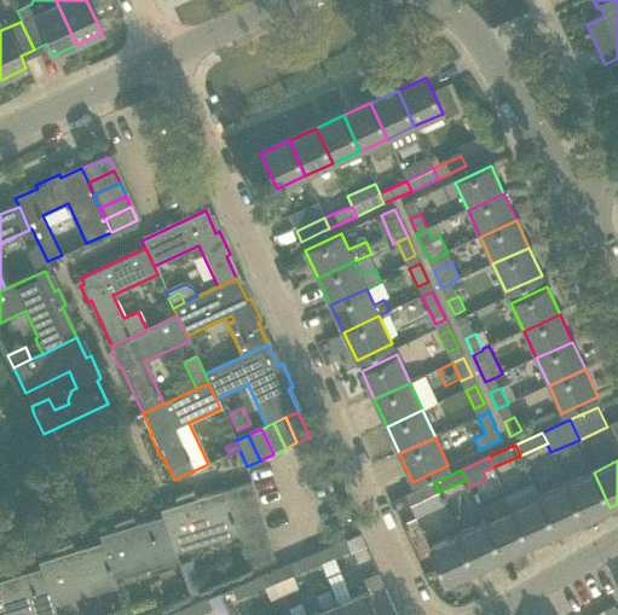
[(583,521),(610,508),(594,473),(567,486),(583,521)]
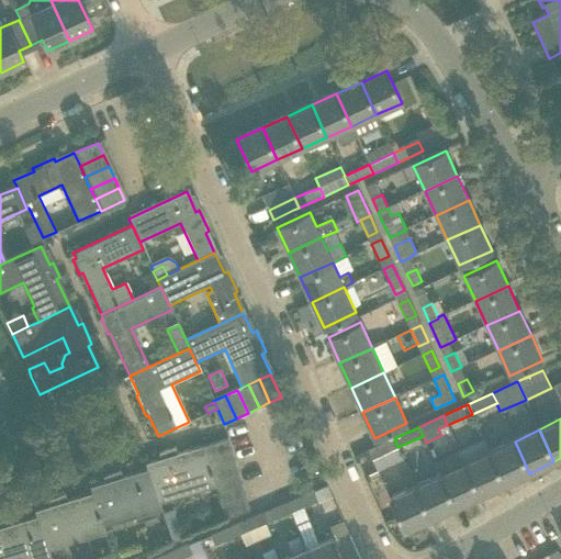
[(231,450),(226,438),(201,446),(205,458),(231,450)]
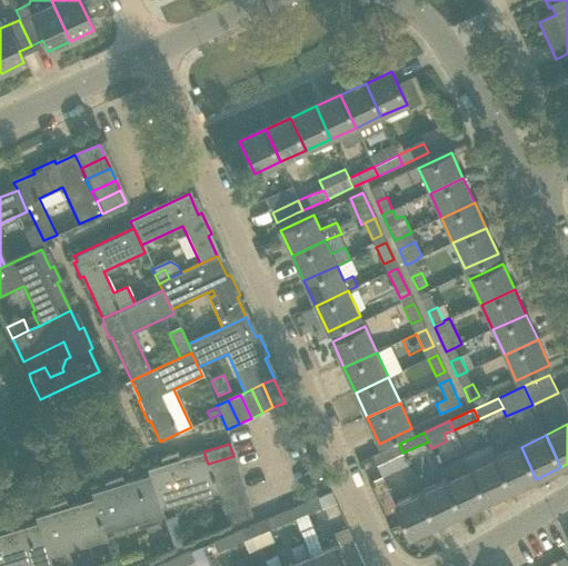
[(399,444),(374,456),(384,477),(408,466),(407,463),(402,453),(399,444)]
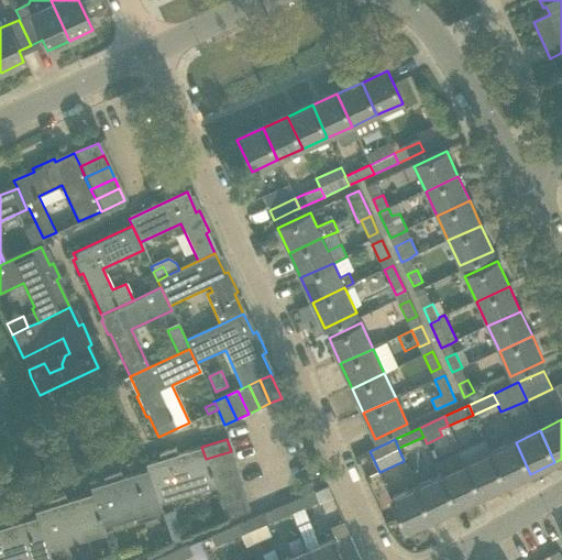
[(516,442),(491,453),(505,485),(530,474),(516,442)]
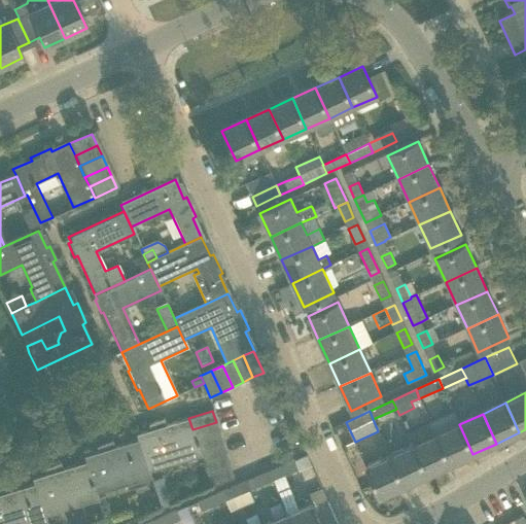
[(137,434),(138,440),(148,470),(201,454),(200,451),(197,441),(193,429),(188,418),(167,425),(164,418),(148,425),(149,430),(137,434)]
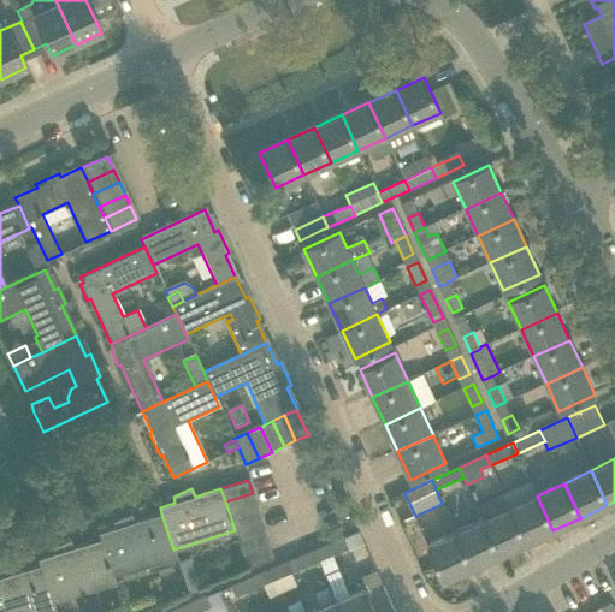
[(258,505),(253,493),(225,501),(230,515),(258,505)]
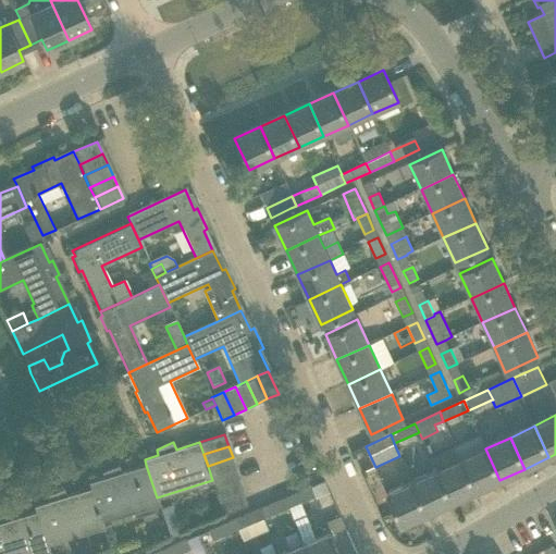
[(499,480),(485,448),(484,450),(473,454),(461,460),(476,491),(499,480)]
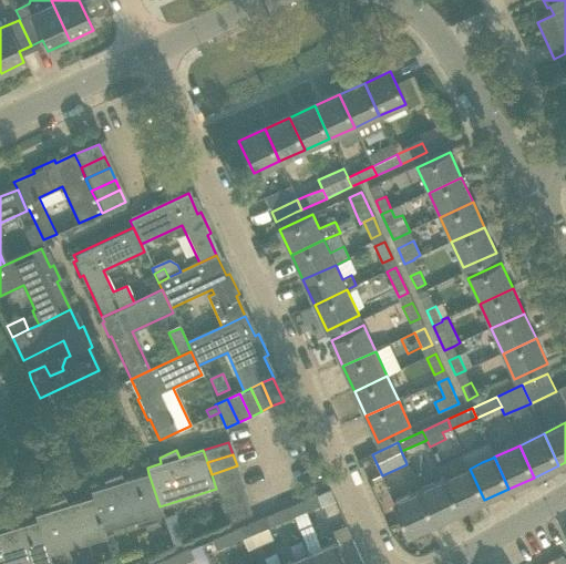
[(240,478),(237,465),(212,474),(215,485),(240,478)]
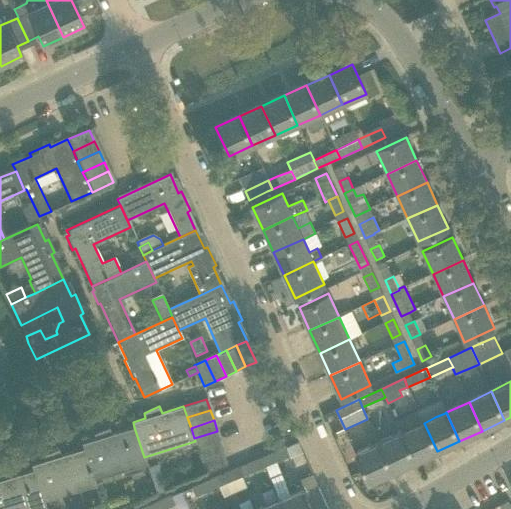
[(424,423),(401,433),(414,462),(437,451),(424,423)]
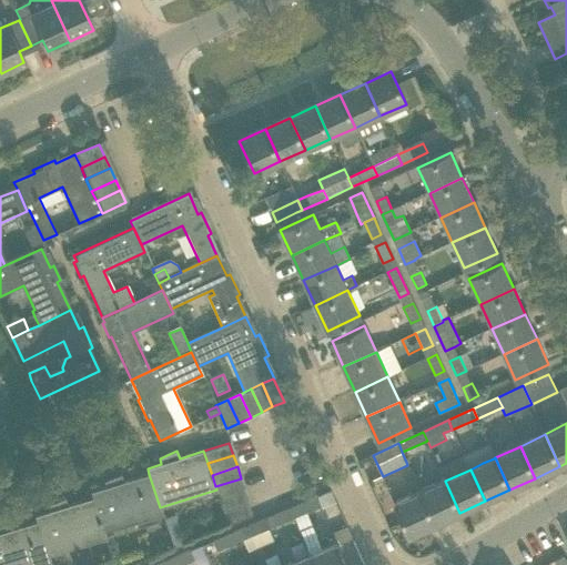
[(93,497),(104,531),(158,513),(159,516),(162,515),(160,507),(149,474),(123,482),(121,475),(104,483),(105,486),(91,491),(93,497)]
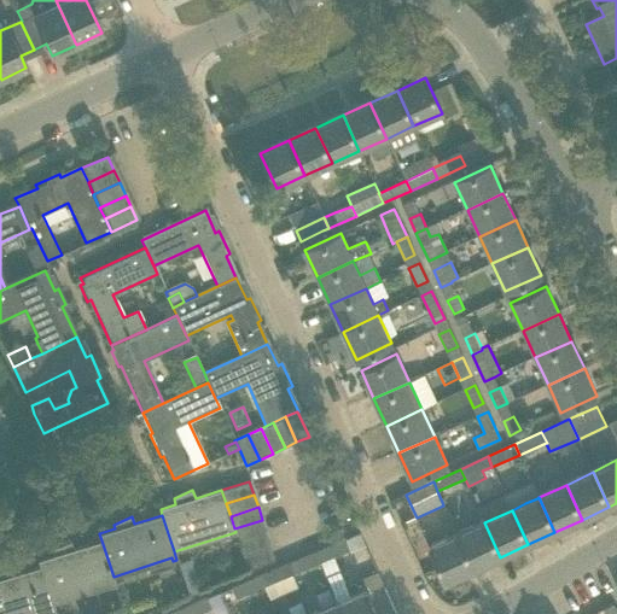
[(266,533),(262,520),(234,528),(236,532),(237,534),(239,542),(266,533)]
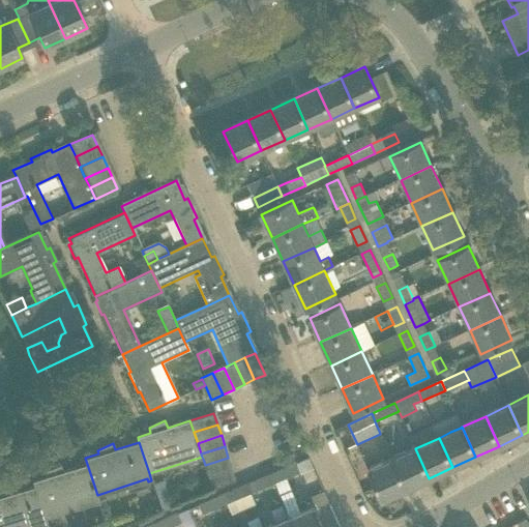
[(406,489),(429,478),(415,448),(392,459),(406,489)]
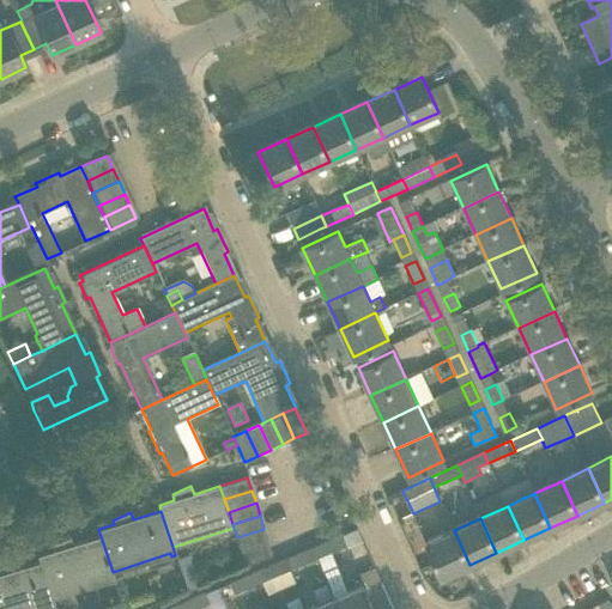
[(268,541),(264,529),(237,537),(242,550),(268,541)]
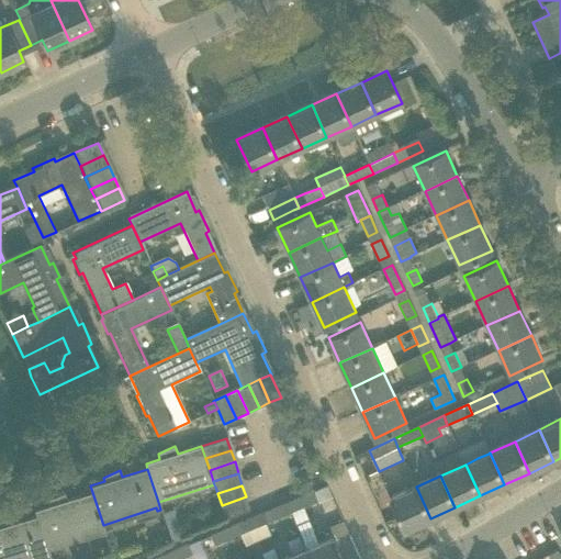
[(430,518),(416,487),(391,499),(405,530),(430,518)]
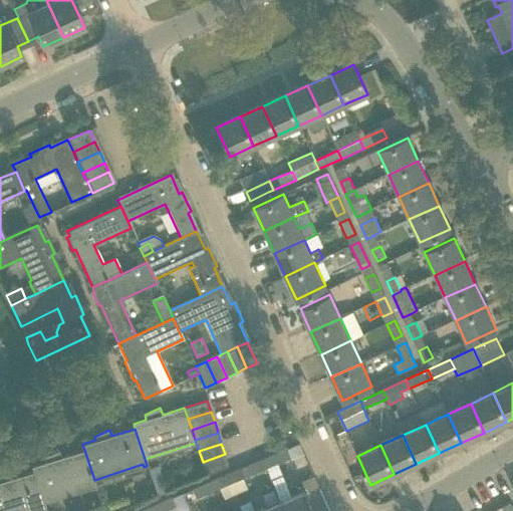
[(263,459),(267,468),(293,458),(289,449),(263,459)]
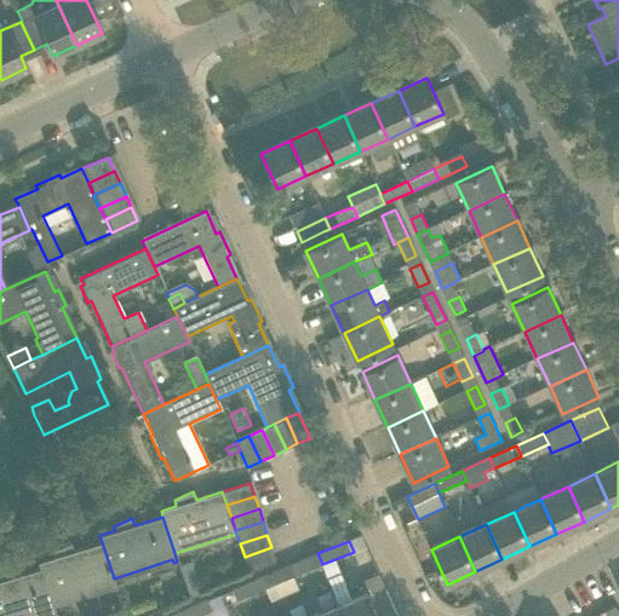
[(116,587),(114,579),(102,542),(74,552),(72,543),(52,552),(53,557),(39,562),(40,569),(52,605),(110,586),(112,588),(116,587)]
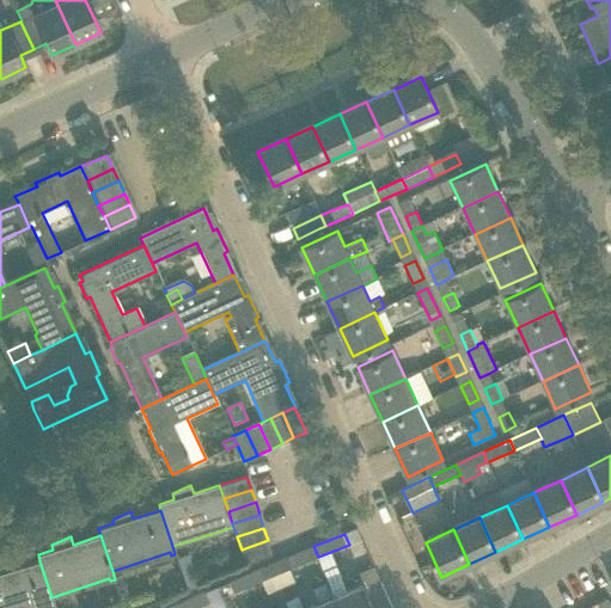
[(242,550),(245,562),(272,553),(268,540),(242,550)]
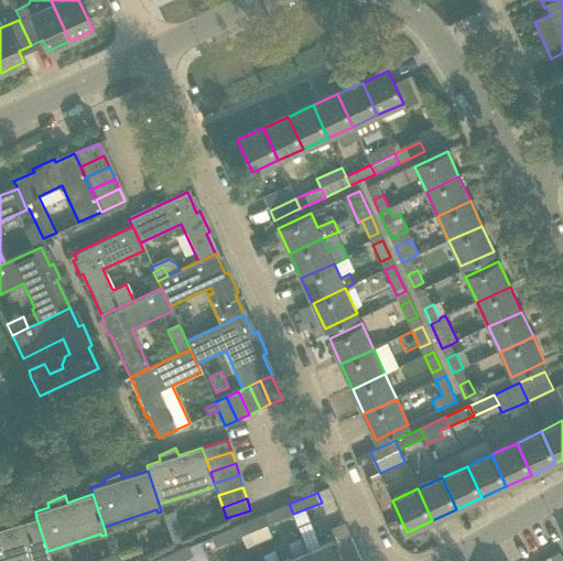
[(293,514),(289,504),(263,515),(267,525),(293,514)]
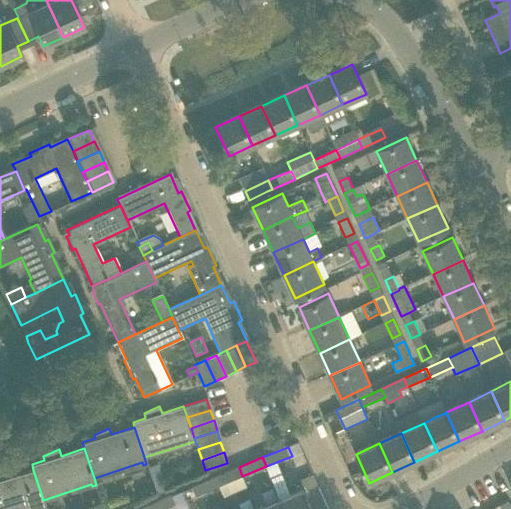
[(150,467),(158,491),(172,487),(170,480),(165,481),(159,464),(150,467)]
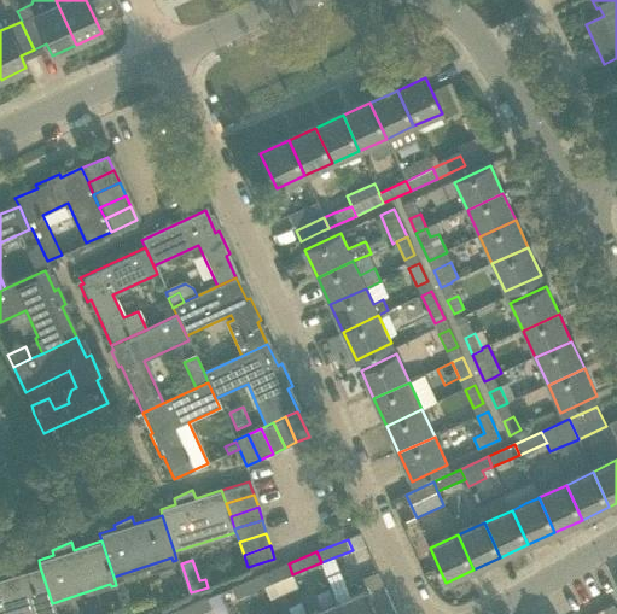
[(289,563),(260,574),(265,586),(271,600),(298,589),(292,574),(289,563)]
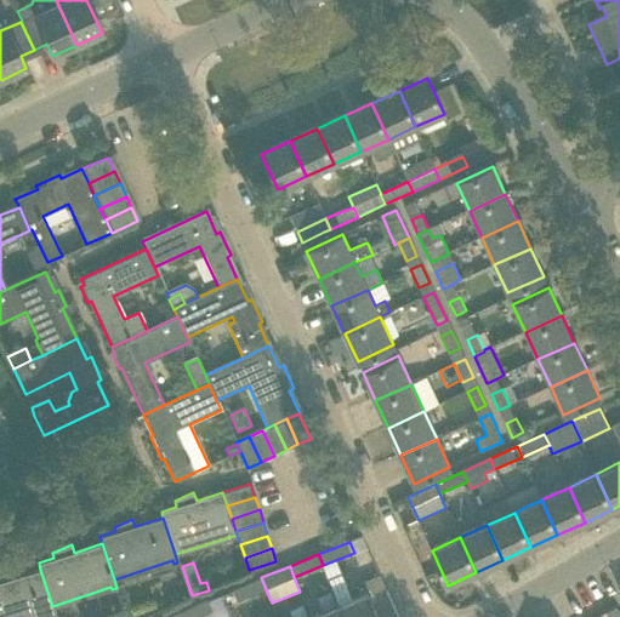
[(55,615),(52,606),(40,570),(12,578),(10,571),(0,575),(0,616),(40,616),(50,613),(51,616),(55,615)]
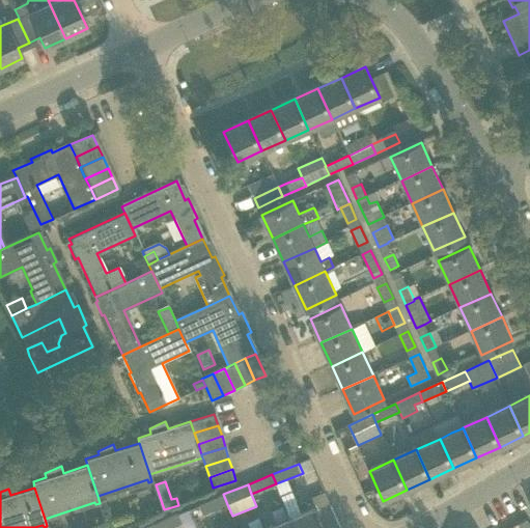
[(291,491),(280,496),(285,508),(298,504),(291,491)]
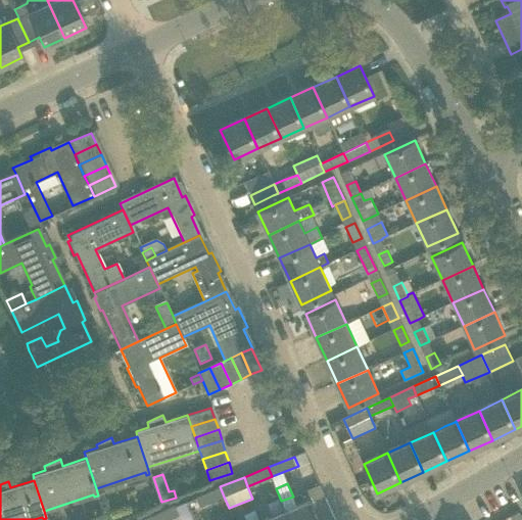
[(224,497),(220,486),(195,497),(199,507),(224,497)]
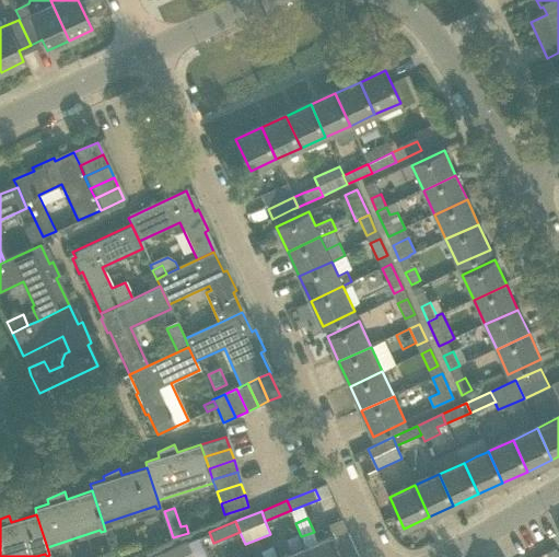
[(305,547),(310,556),(340,556),(332,536),(305,547)]
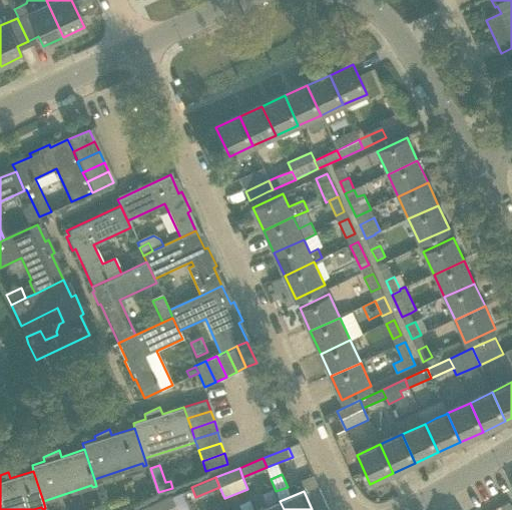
[(168,509),(175,506),(171,497),(157,504),(159,509),(168,509)]
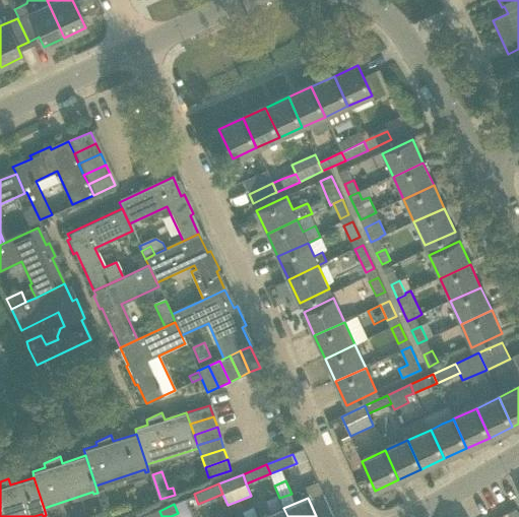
[(112,508),(100,513),(101,516),(114,516),(112,508)]
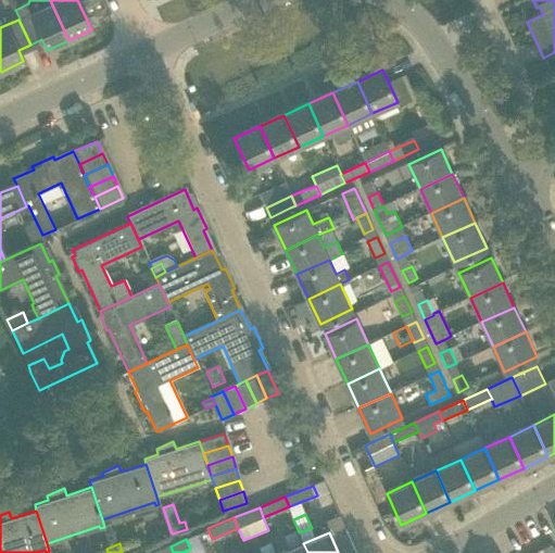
[(307,552),(303,543),(284,552),(307,552)]
